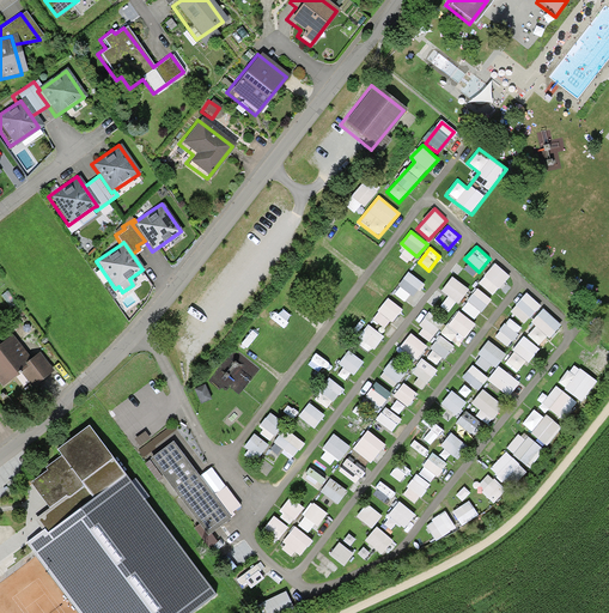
[(394,295),(405,302),(410,293),(416,296),(425,283),(407,272),(394,295)]
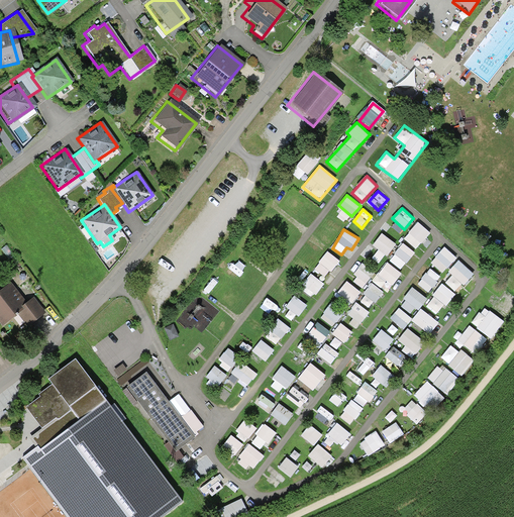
[(385,257),(396,244),(382,233),(371,246),(385,257)]
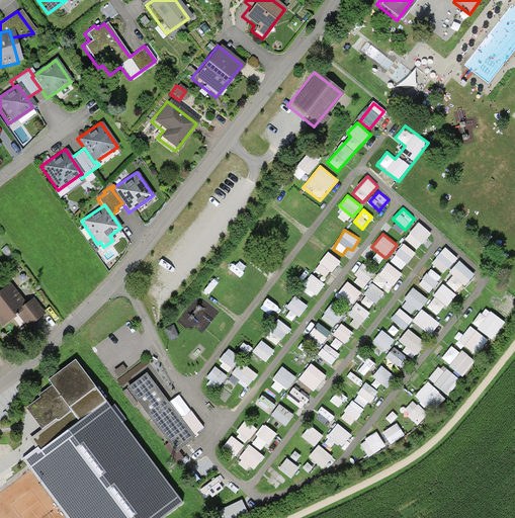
[(403,270),(416,252),(403,243),(390,261),(403,270)]
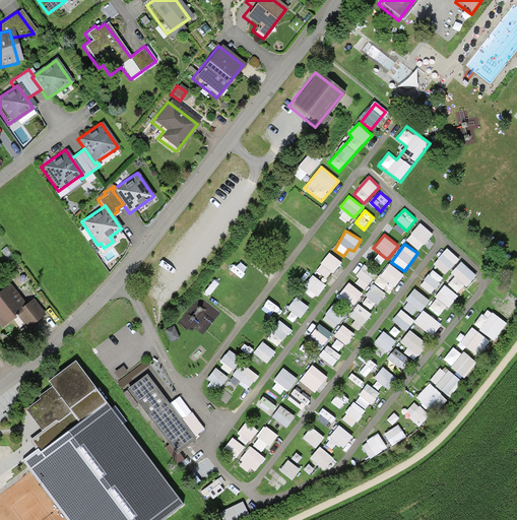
[(445,275),(459,259),(447,248),(433,264),(445,275)]
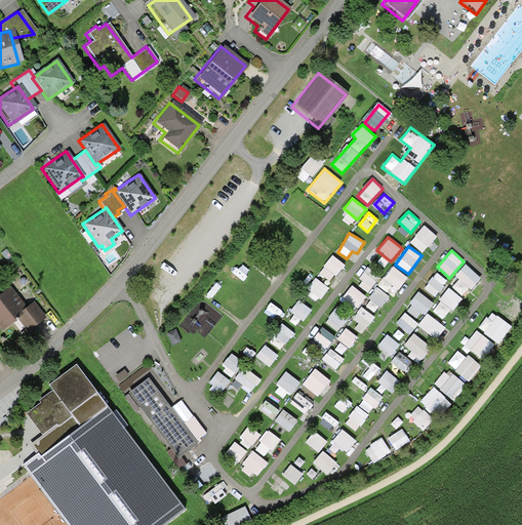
[(319,274),(331,282),(344,264),(331,255),(319,274)]
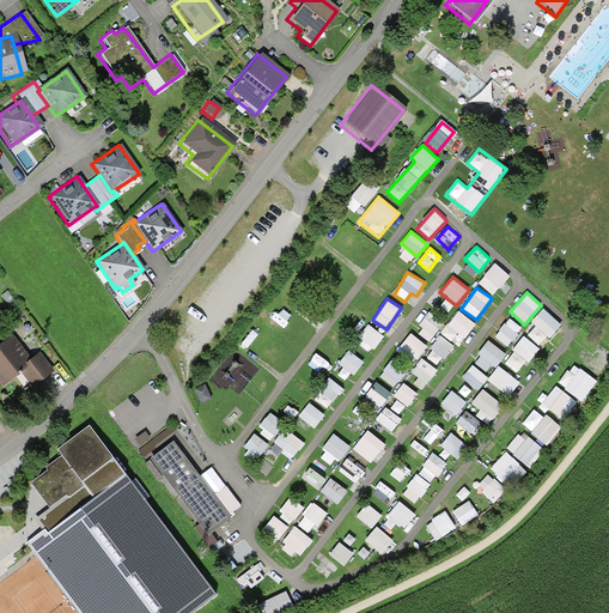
[(543,308),(531,322),(536,326),(528,335),(540,347),(561,323),(543,308)]
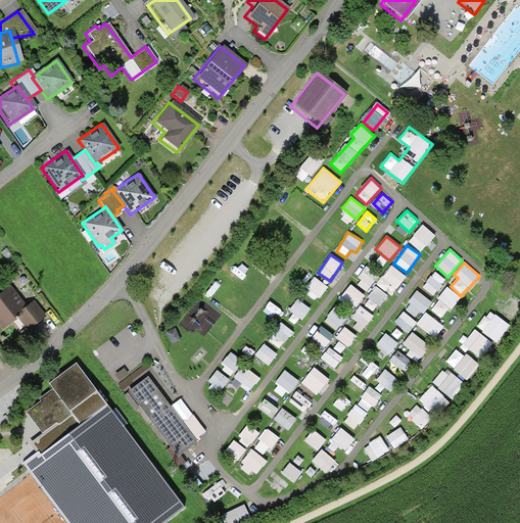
[(232,265),(223,276),(232,284),(241,273),(232,265)]
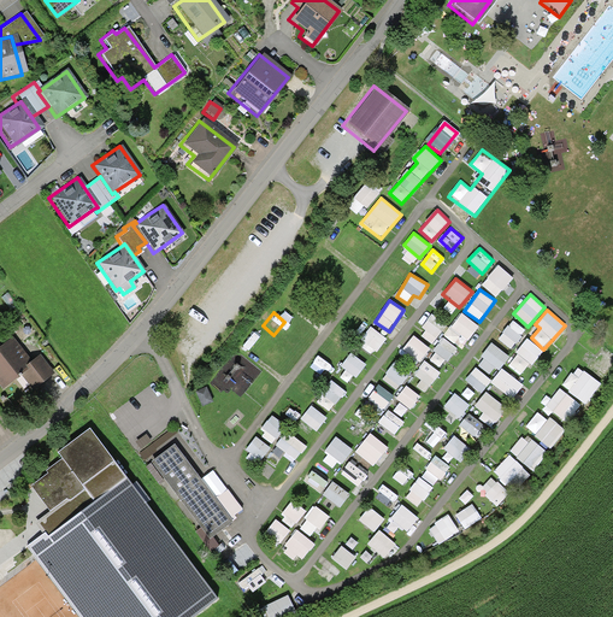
[(461,313),(443,336),(461,350),(479,327),(461,313)]
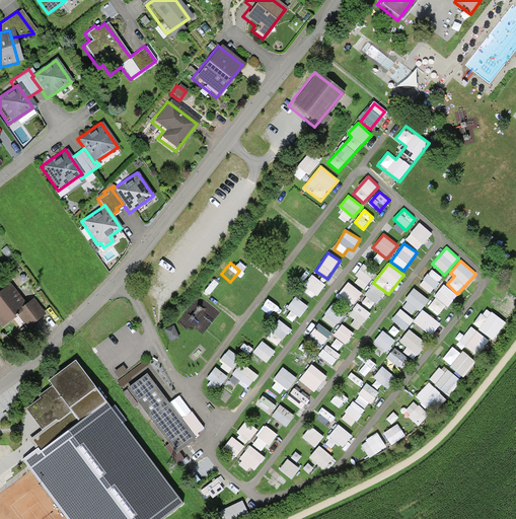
[(353,280),(363,289),(373,277),(363,269),(353,280)]
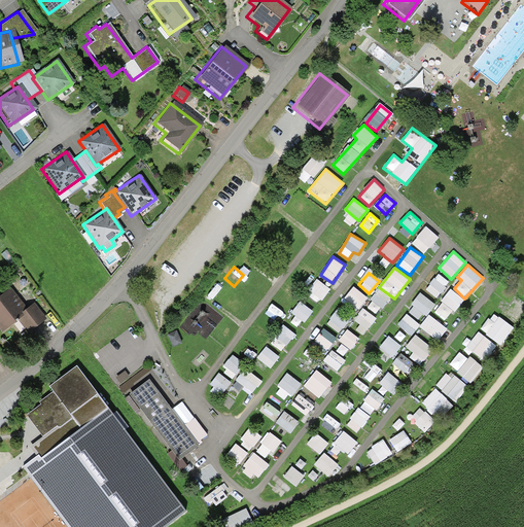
[(425,289),(437,299),(450,282),(439,273),(425,289)]
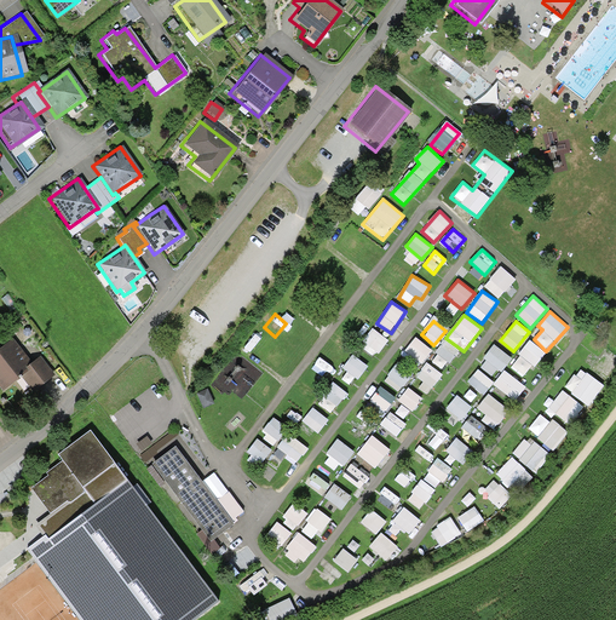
[(362,346),(380,355),(387,338),(369,329),(362,346)]
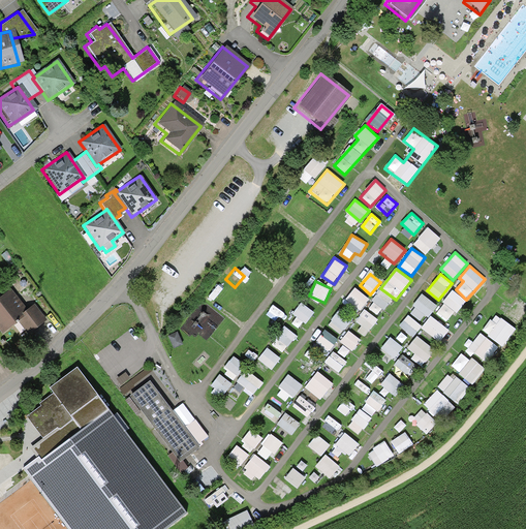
[(361,308),(369,299),(356,287),(347,298),(361,308)]
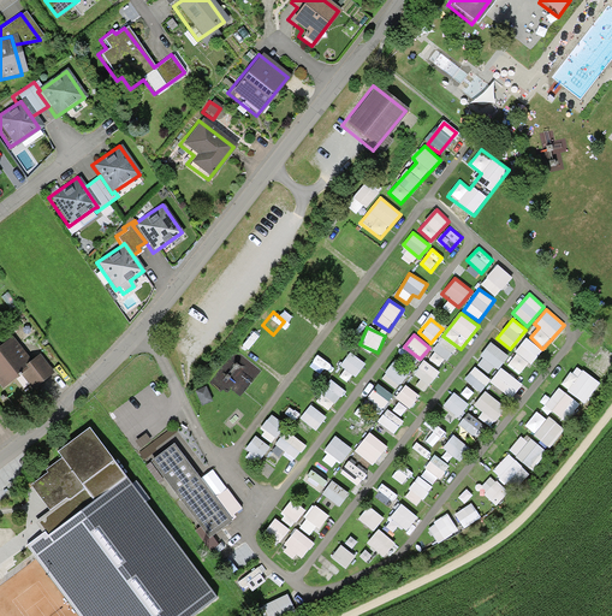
[(10,337),(0,344),(0,388),(17,375),(29,392),(52,377),(35,354),(27,360),(10,337)]
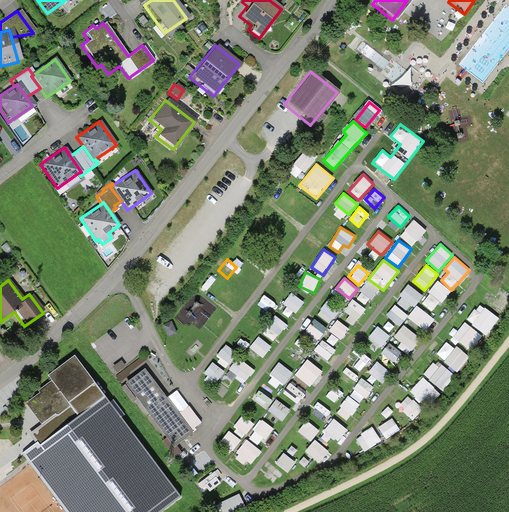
[(356,297),(366,305),(379,288),(368,280),(356,297)]
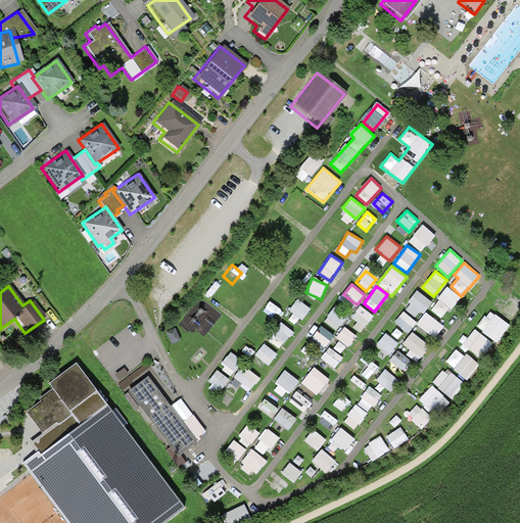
[(443,318),(459,295),(446,287),(431,310),(443,318)]
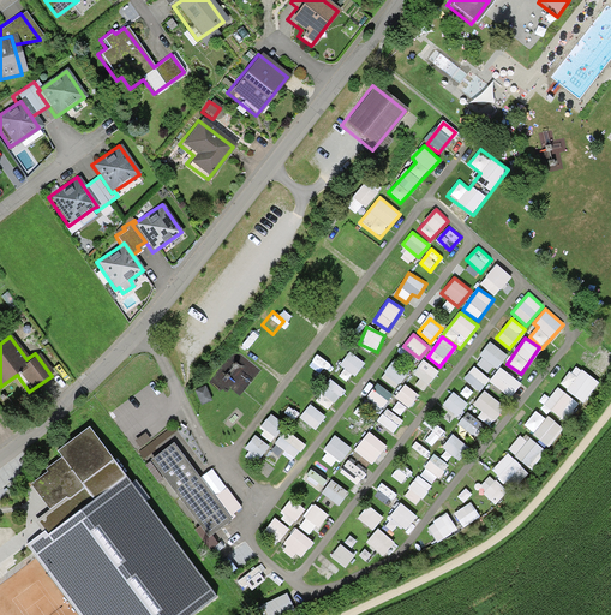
[(486,372),(493,364),(498,368),(508,356),(491,341),(474,363),(486,372)]
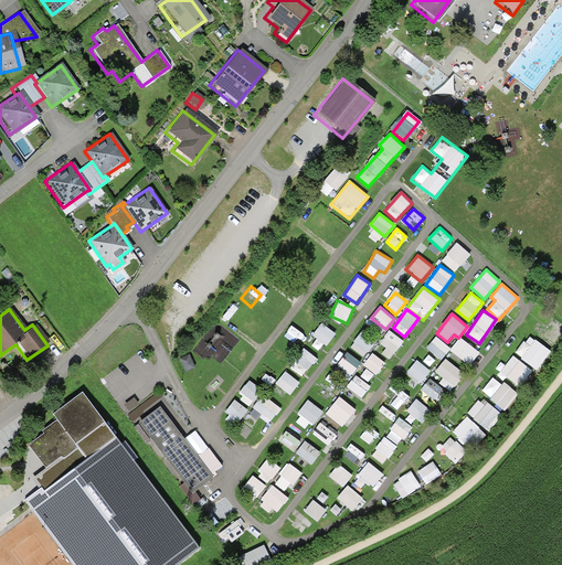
[(313,334),(326,345),(336,334),(322,323),(313,334)]
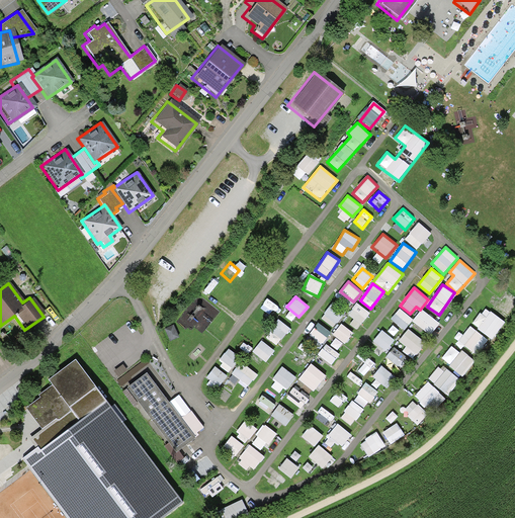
[(358,305),(347,323),(358,330),(369,311),(358,305)]
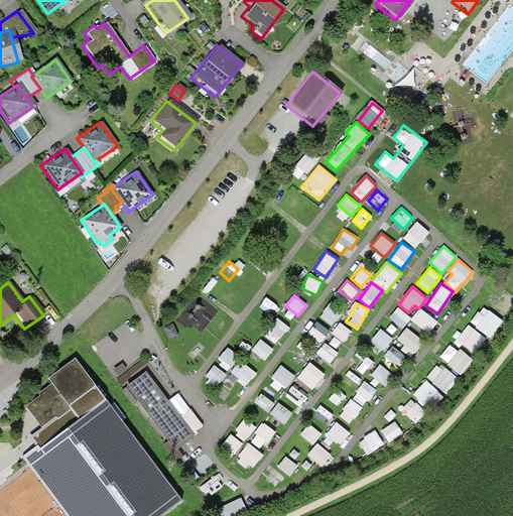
[(329,306),(319,316),(331,326),(340,315),(329,306)]
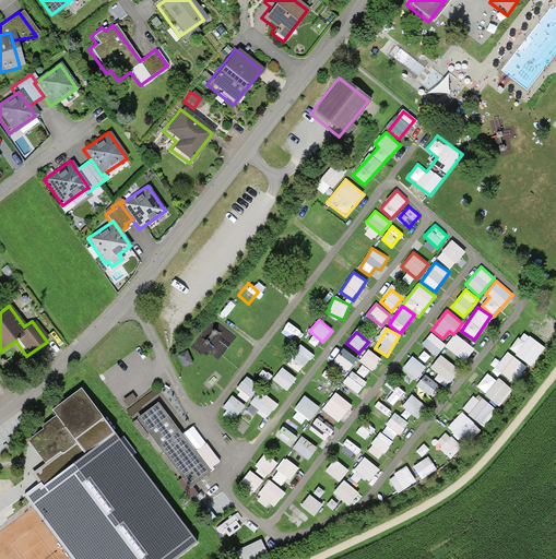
[(532,366),(545,346),(522,332),(509,352),(532,366)]
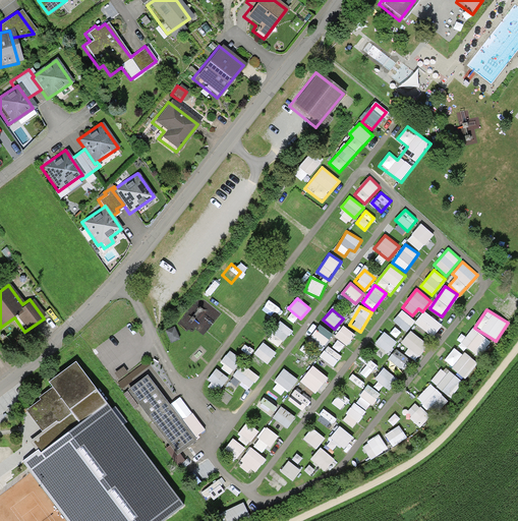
[(406,332),(415,321),(402,310),(393,322),(406,332)]
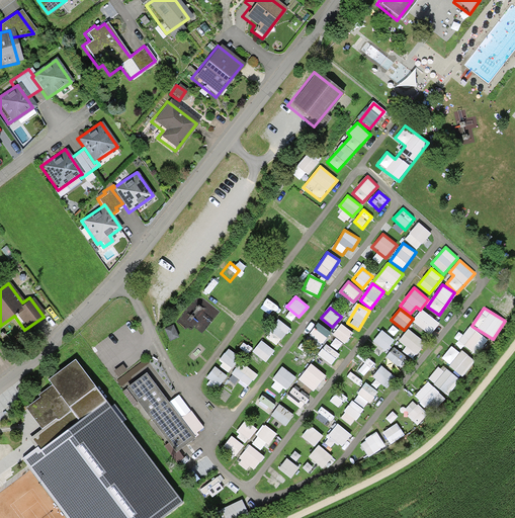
[(420,310),(412,322),(431,335),(439,322),(420,310)]
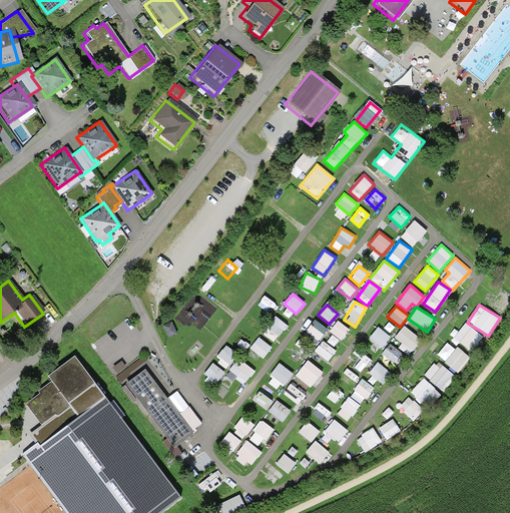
[(265,334),(274,342),(288,326),(279,319),(265,334)]
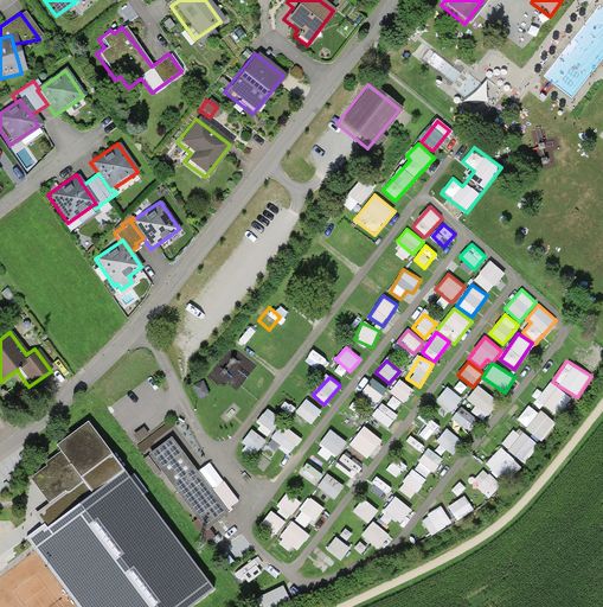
[(370,378),(364,393),(380,401),(386,387),(370,378)]
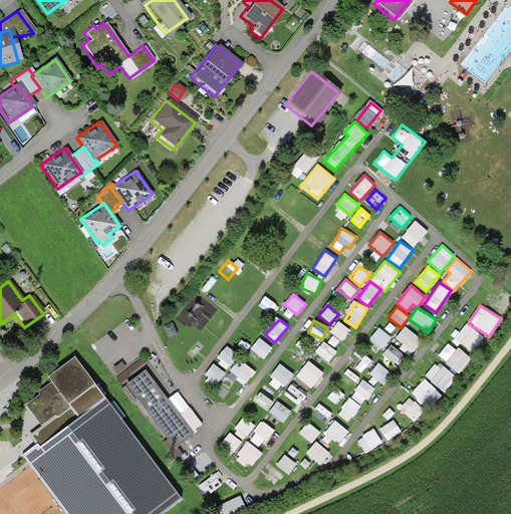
[(330,330),(341,341),(350,330),(339,320),(330,330)]
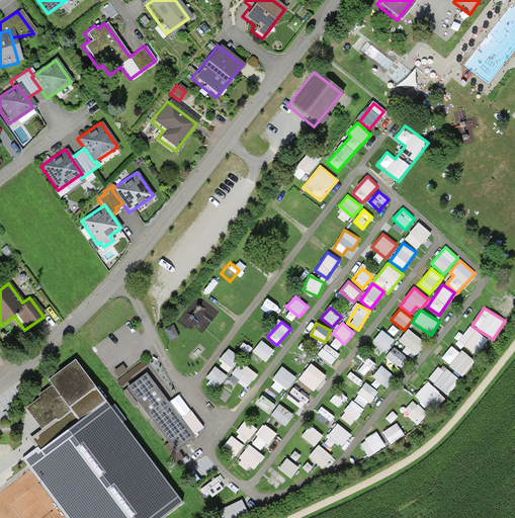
[(477,355),(488,339),(469,326),(458,342),(477,355)]
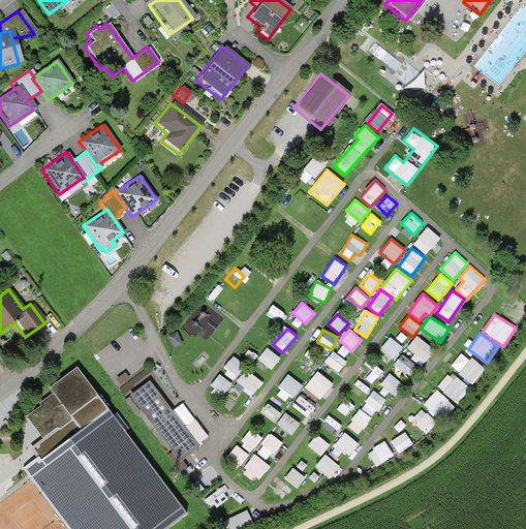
[(425,362),(434,349),(416,336),(407,348),(425,362)]
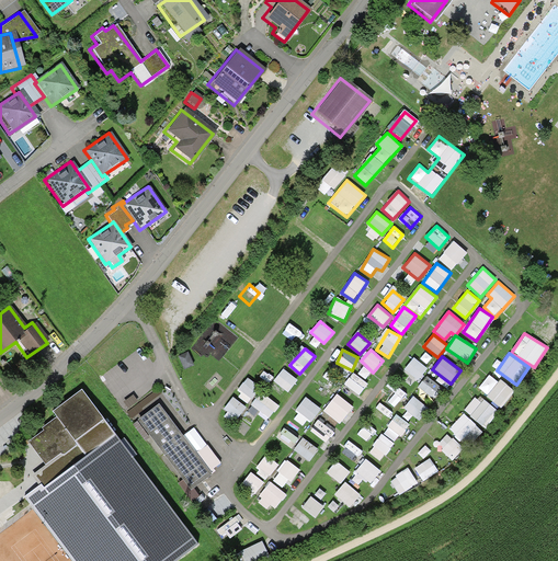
[(420,379),(428,367),(412,357),(405,370),(420,379)]
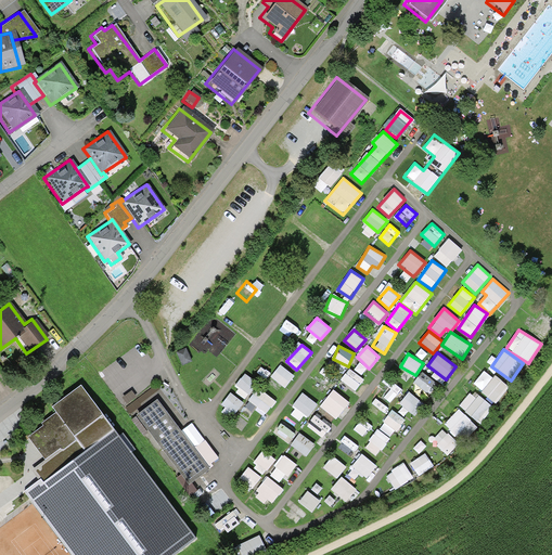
[(270,377),(284,388),(294,376),(280,365),(270,377)]
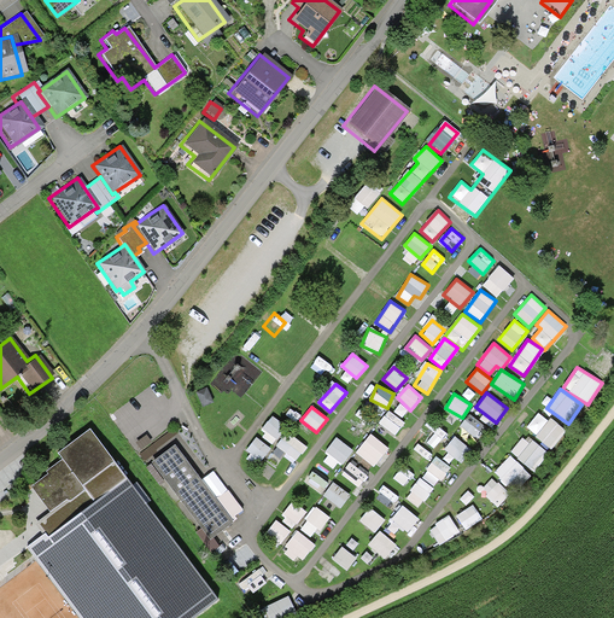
[(390,410),(379,424),(395,436),(405,423),(390,410)]
